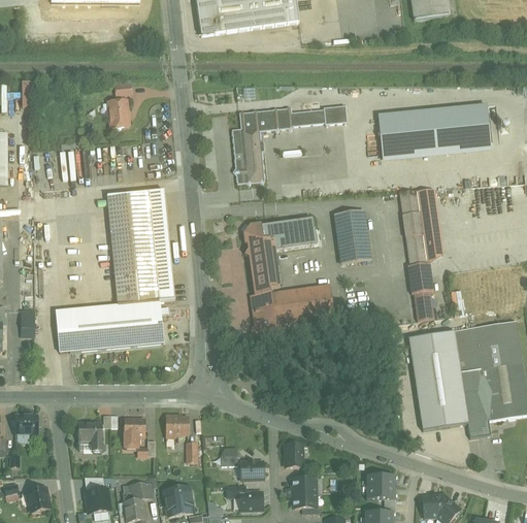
[(195,0),(200,34),(298,21),(295,0),(195,0)]
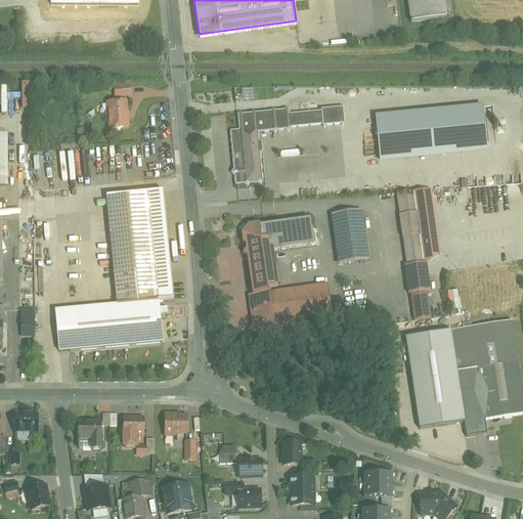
[(407,0),(410,18),(445,14),(443,0),(407,0)]
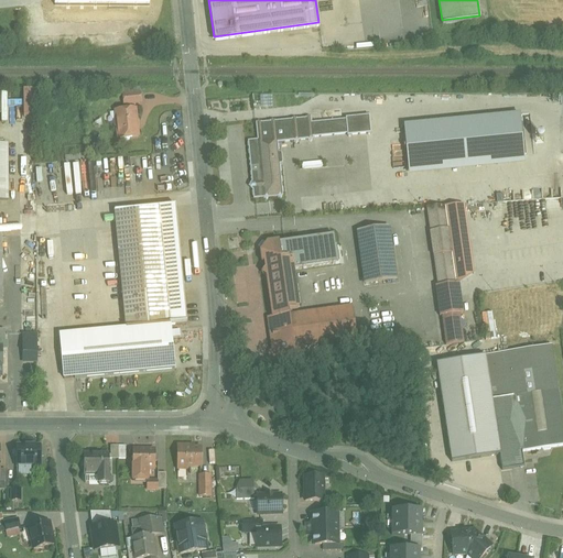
[(402,2),(404,40),(431,37),(430,1),(402,2)]
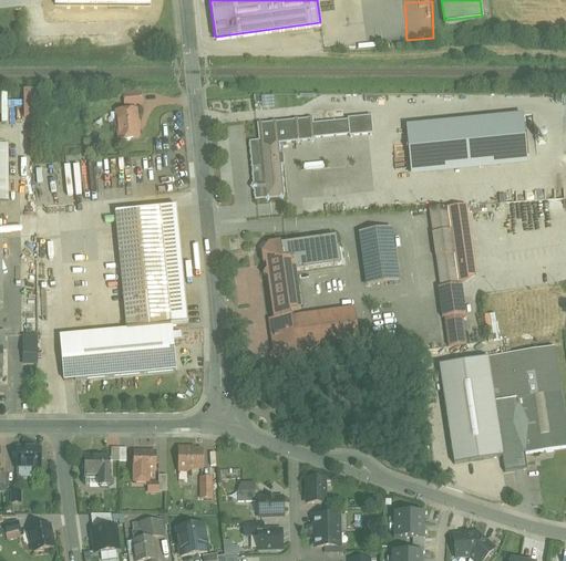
[(23,112),(35,112),(35,84),(23,84),(23,112)]
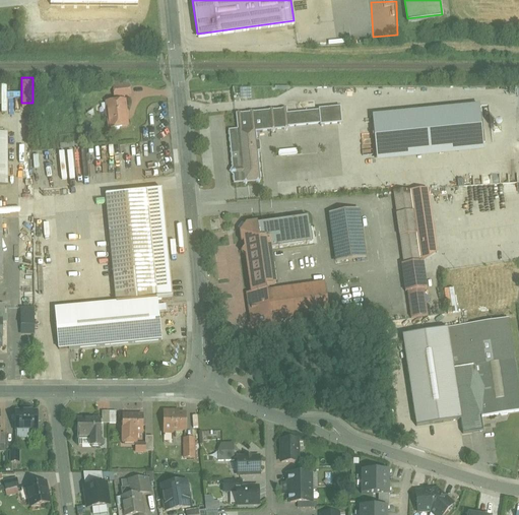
[(128,82),(113,83),(114,91),(129,90),(128,82)]
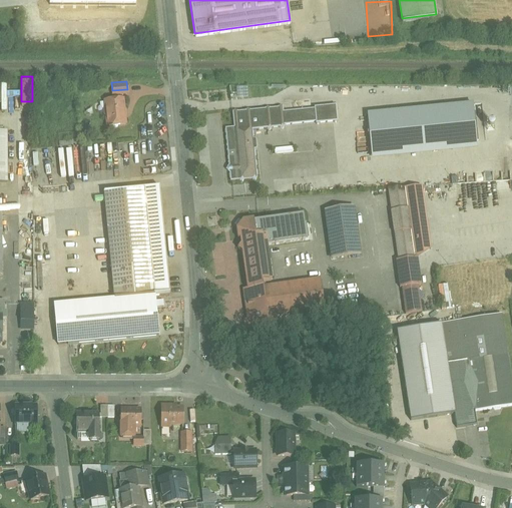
[(122,96),(107,97),(107,104),(105,104),(105,105),(104,107),(104,110),(106,112),(107,122),(124,120),(123,113),(124,112),(123,106),(123,105),(122,96)]
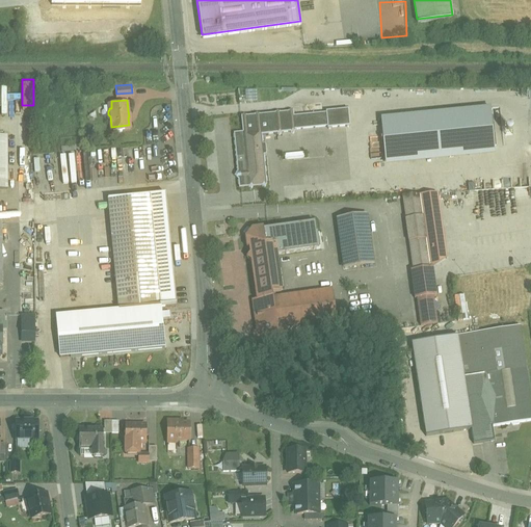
[(279,108),(276,106),(274,109),(259,110),(256,108),(254,111),(245,111),(242,109),(241,112),(240,112),(242,128),(233,129),(236,167),(239,169),(239,174),(237,176),(238,184),(247,183),(250,185),(253,182),(261,182),(263,184),(265,181),(266,181),(263,151),(262,150),(261,141),(262,140),(261,131),(276,129),(279,132),(281,129),(290,128),(292,130),(294,128),(294,127),(294,126),(326,123),(326,124),(327,124),(328,126),(330,124),(345,123),(347,124),(348,122),(349,122),(347,105),(345,103),(344,105),(328,107),(326,105),(325,107),(324,107),(325,108),(293,112),(292,107),(289,105),(288,107),(279,108)]
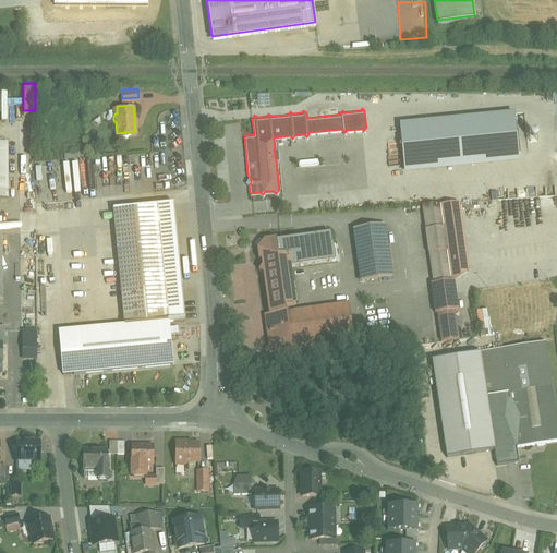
[(512,110),(399,122),(404,169),(517,157),(512,110)]
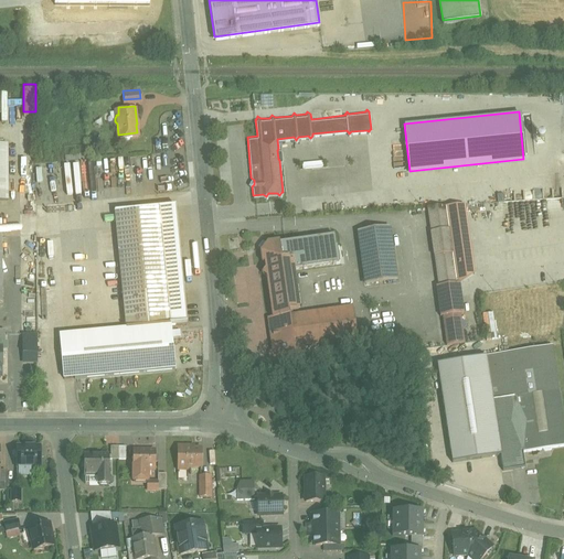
[(63,375),(129,368),(173,364),(170,321),(187,319),(176,202),(158,203),(114,207),(125,324),(59,330),(63,375)]
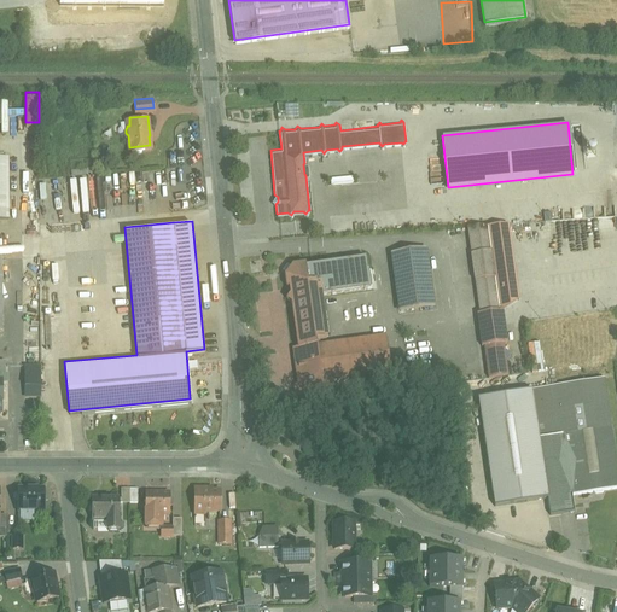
[(485,221),(466,222),(470,249),(470,250),(473,275),(478,309),(476,309),(481,342),(483,342),(488,373),(507,371),(502,339),(506,338),(501,306),(498,307),(493,273),(494,273),(490,246),(489,246),(485,221)]
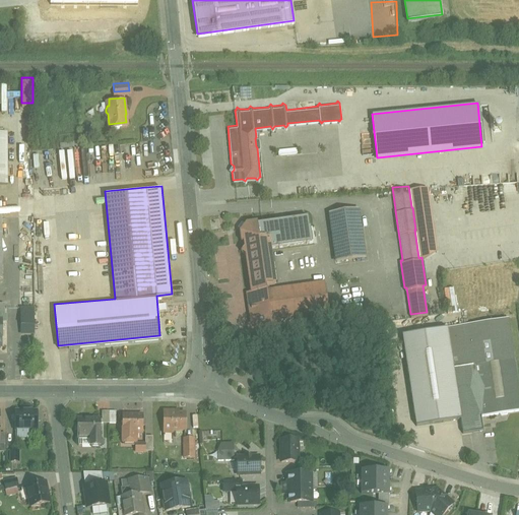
[(359,205),(328,209),(334,258),(365,254),(359,205)]
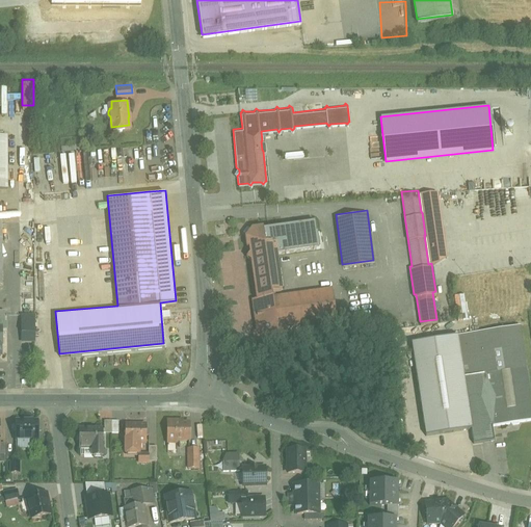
[(314,217),(262,225),(262,222),(250,225),(249,226),(248,226),(244,230),(245,231),(244,233),(245,243),(248,243),(248,249),(245,254),(249,257),(256,295),(271,293),(271,289),(280,288),(282,286),(276,249),(313,245),(311,230),(315,229),(314,217)]
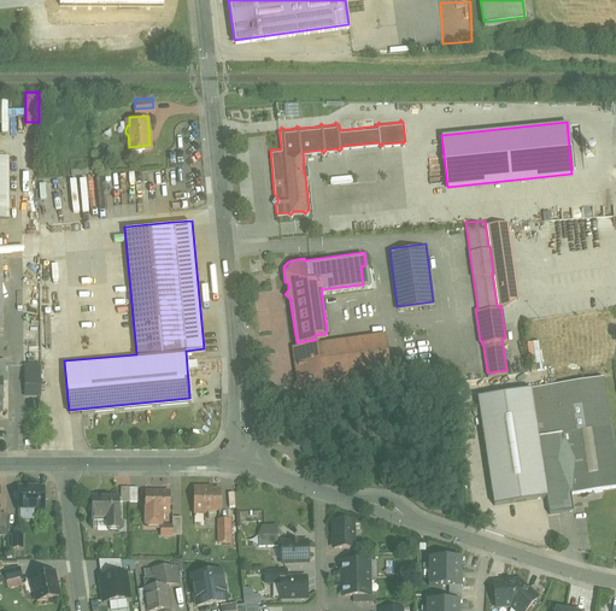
[(383,330),(315,340),(321,377),(389,368),(383,330)]
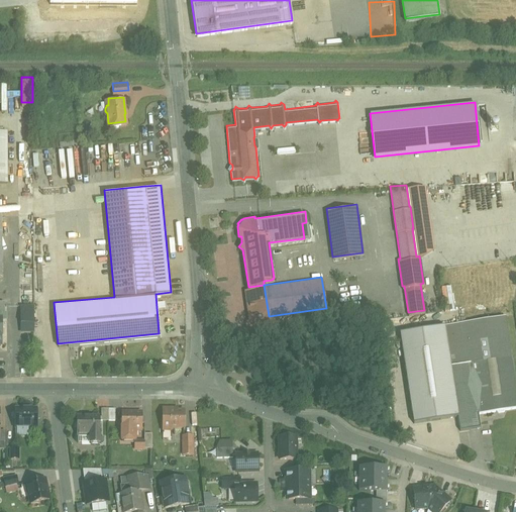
[(443,282),(444,302),(452,302),(451,282),(443,282)]
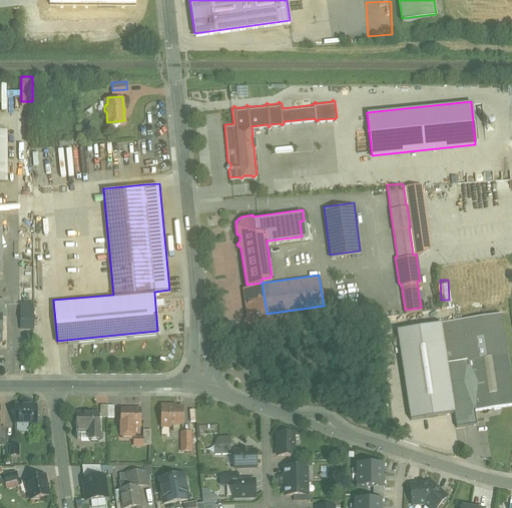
[(246,285),(241,286),(246,317),(267,314),(262,283),(246,285)]
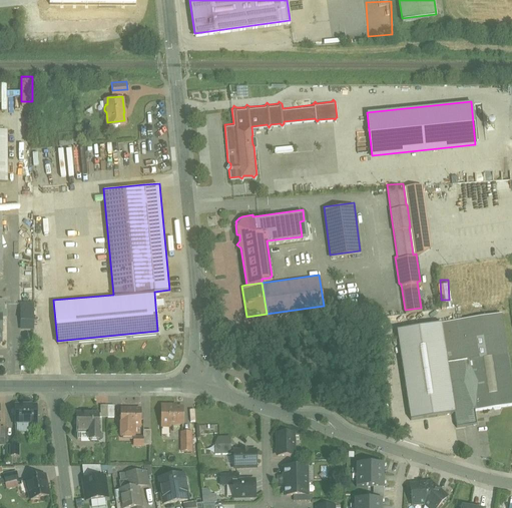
[(33,298),(20,298),(20,325),(34,325),(33,298)]
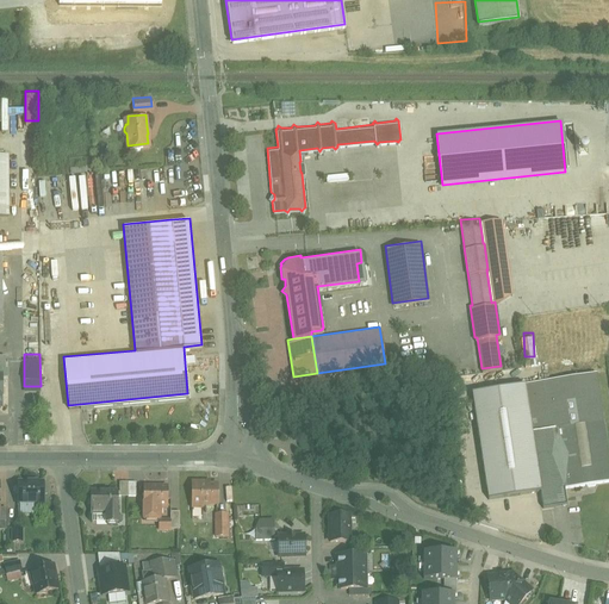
[(542,503),(566,499),(564,484),(608,477),(608,452),(596,368),(470,386),(486,493),(539,485),(542,503)]
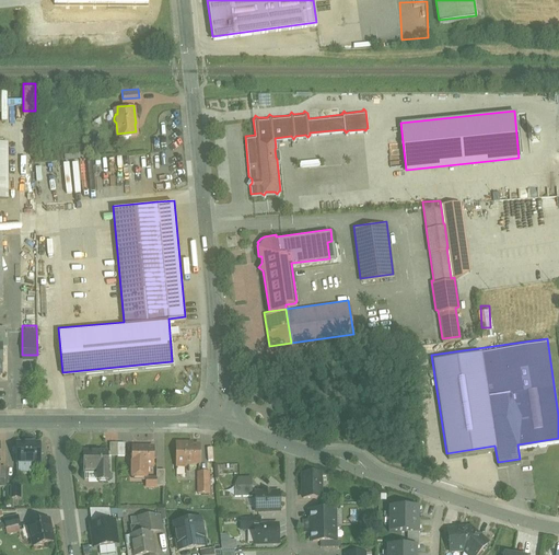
[(117,438),(108,438),(108,447),(107,447),(107,451),(117,451),(117,438)]
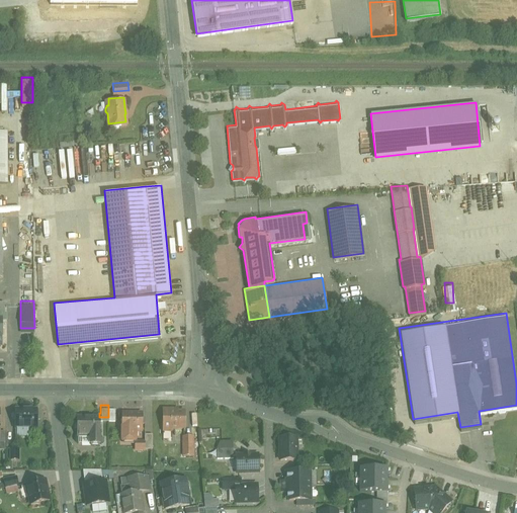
[(23,406),(14,406),(14,424),(36,425),(36,407),(23,407),(23,406)]
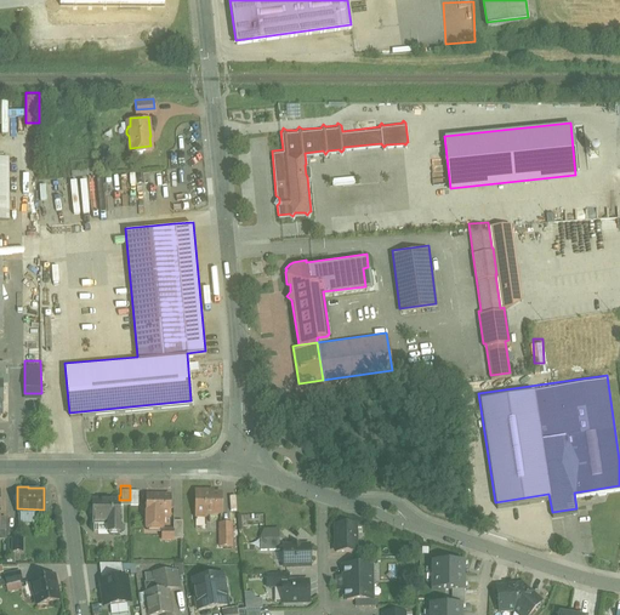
[(221,489),(204,489),(204,487),(194,487),(194,512),(205,512),(205,510),(221,510),(221,489)]
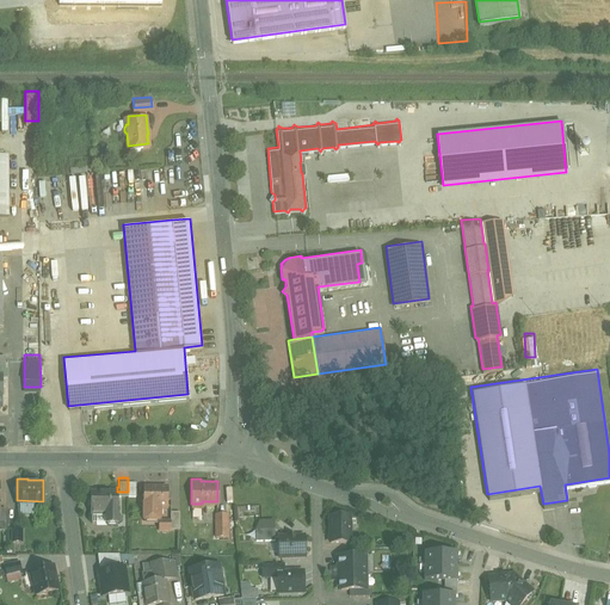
[(167,483),(143,482),(143,502),(143,516),(159,516),(159,504),(166,504),(167,483)]
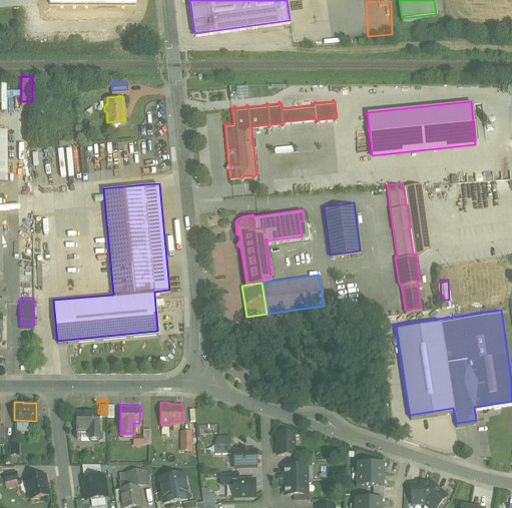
[(98,409),(76,409),(76,427),(89,427),(89,436),(98,436),(98,413),(98,409)]
